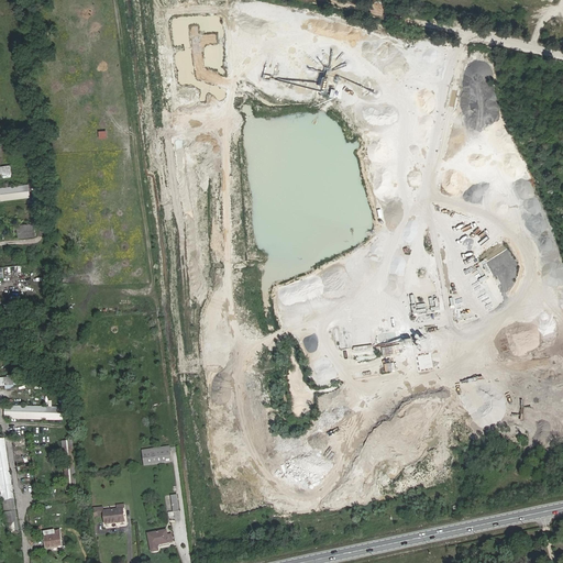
[(0,166),(0,177),(12,177),(11,166),(0,166)]
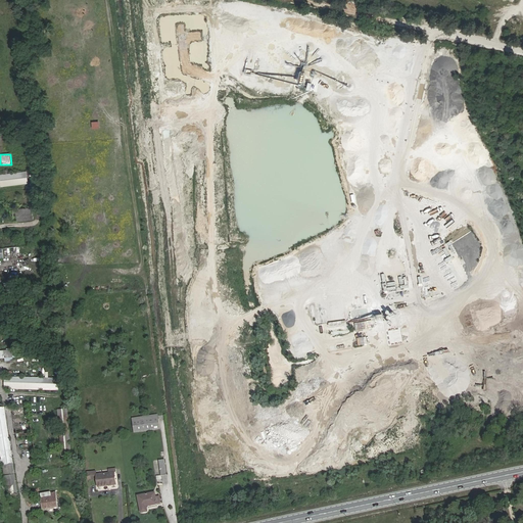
[(28,173),(0,175),(0,187),(30,185),(28,173)]
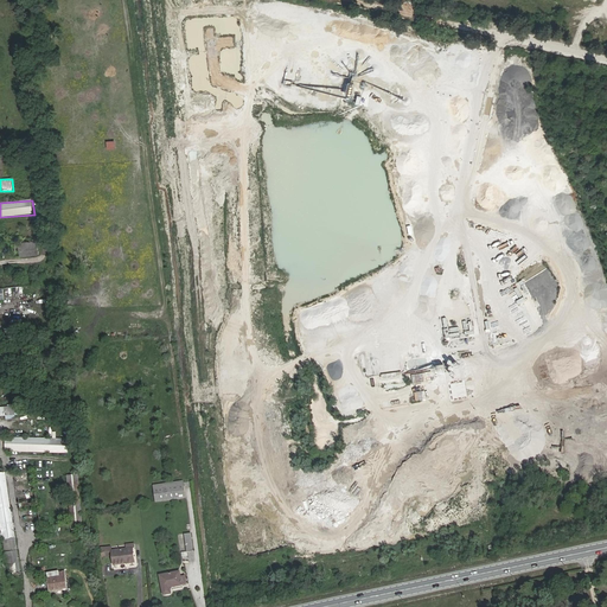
[(19,243),(19,256),(39,256),(38,242),(19,243)]
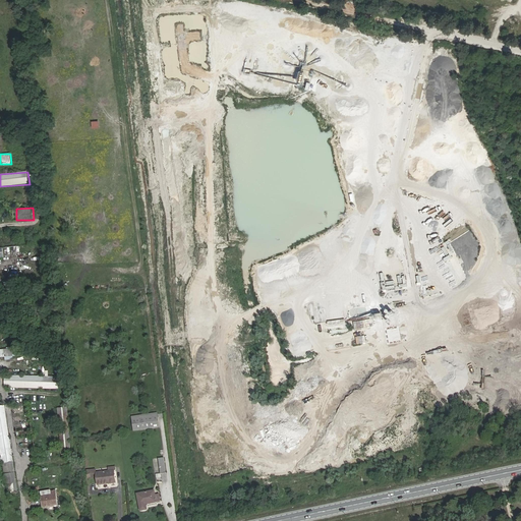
[(394,281),(386,282),(386,290),(395,289),(394,281)]
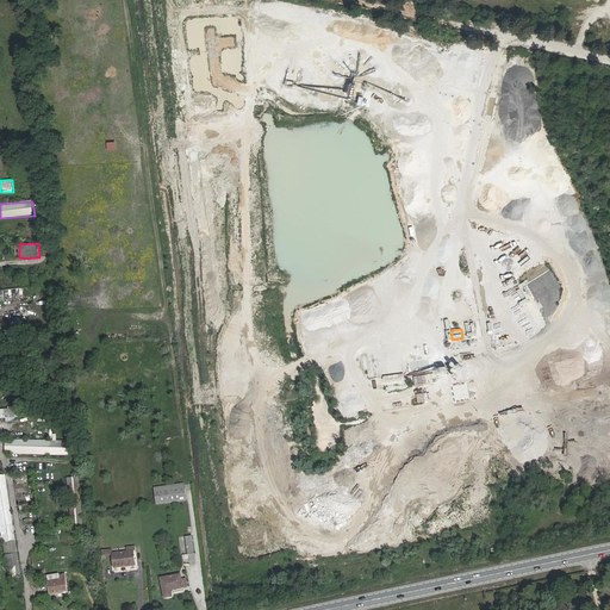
[(0,527),(2,545),(14,542),(5,477),(0,477),(0,527)]
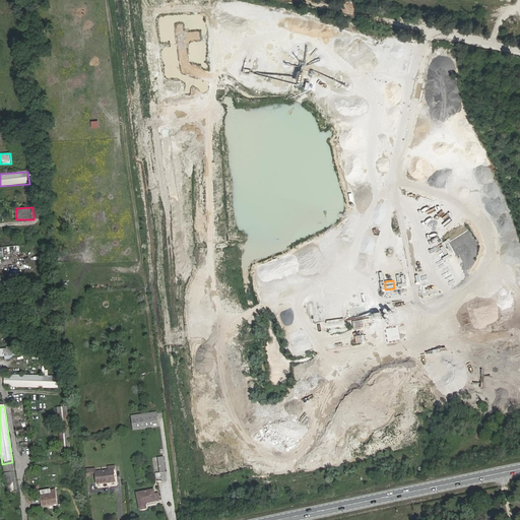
[(58,408),(61,457),(67,457),(66,454),(70,454),(66,407),(58,408)]
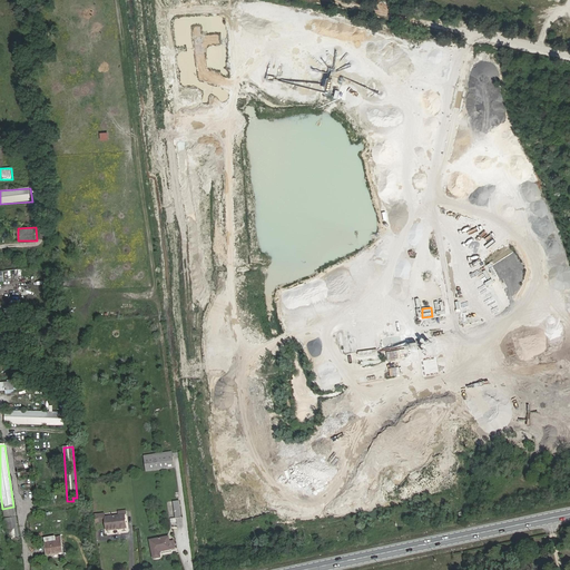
[(178,469),(176,454),(149,459),(151,472),(178,469)]
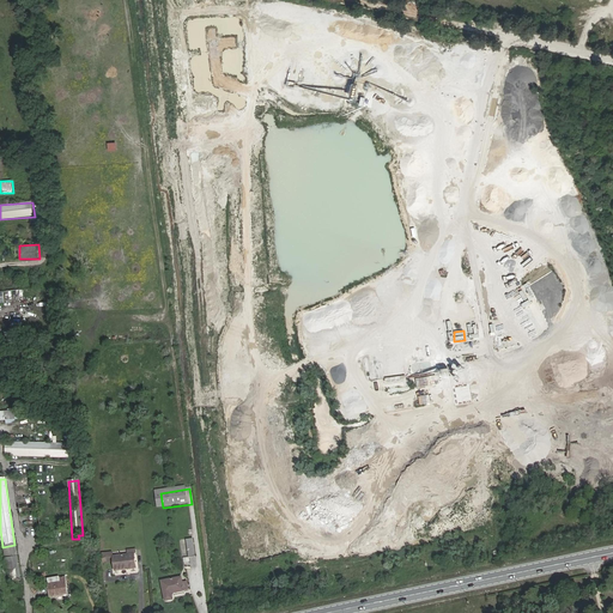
[(116,557),(117,571),(139,569),(137,554),(116,557)]
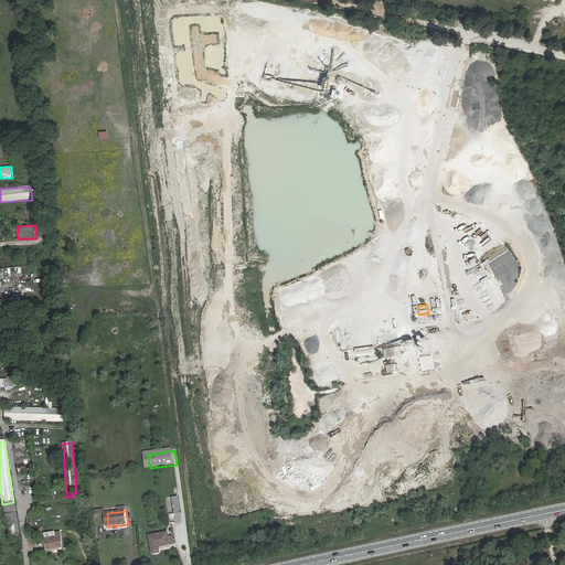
[(170,532),(151,536),(153,548),(160,547),(160,545),(167,544),(168,546),(172,545),(171,537),(170,532)]
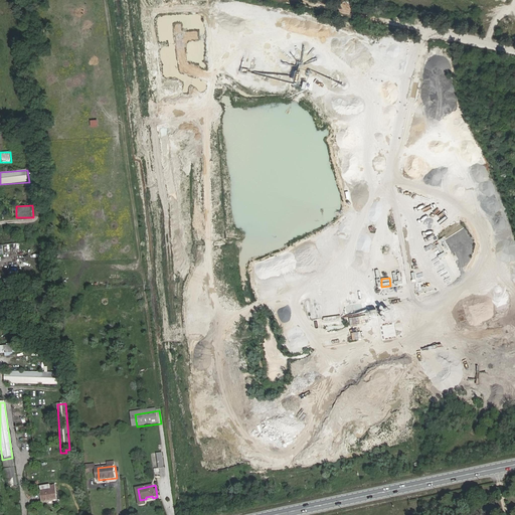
[(50,492),(43,493),(44,498),(42,499),(42,503),(56,501),(54,486),(50,487),(50,492)]
